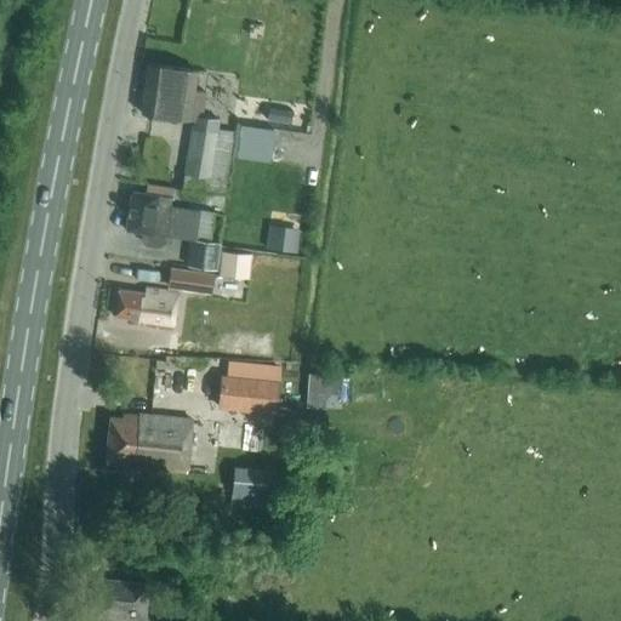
[(206,91),(194,90),(197,70),(148,63),(141,113),(193,120),(183,189),(227,195),(235,131),(218,129),(220,118),(203,115),(206,91)]
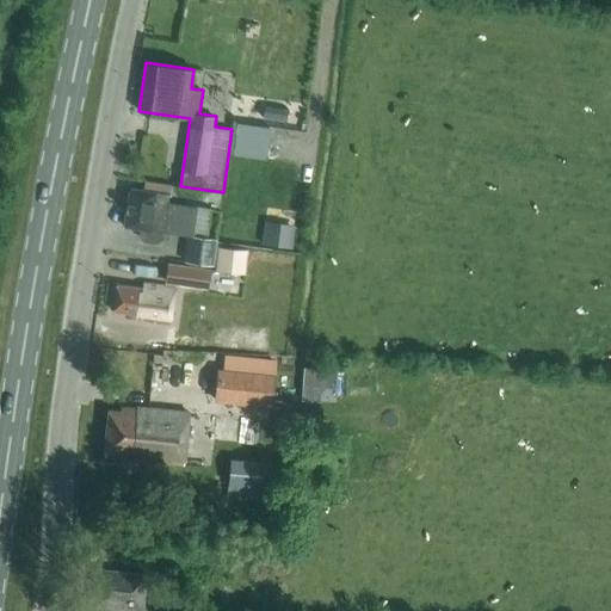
[(266,161),(271,129),(234,123),(229,155),(266,161)]
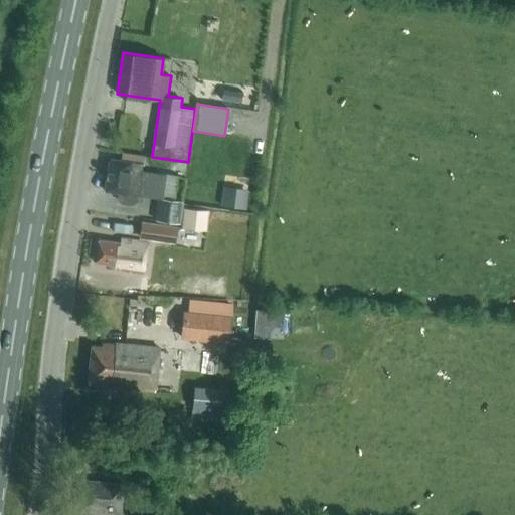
[(177,177),(164,175),(140,171),(141,165),(131,163),(131,162),(109,159),(104,191),(118,193),(117,199),(120,203),(131,205),(136,201),(137,194),(137,195),(138,194),(158,197),(154,220),(179,224),(183,201),(174,200),(177,177)]
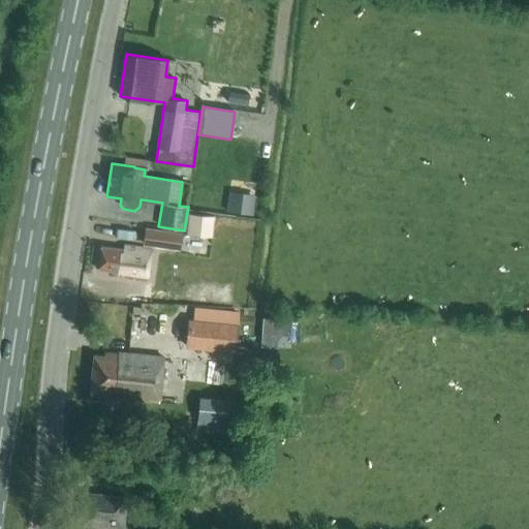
[(225,212),(249,216),(252,195),(227,192),(225,212)]
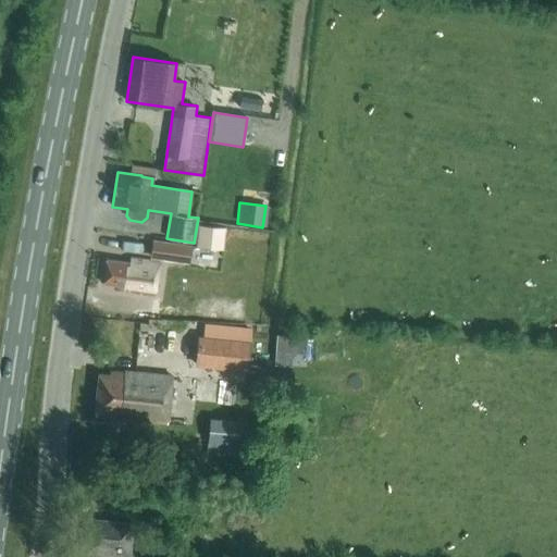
[(223,249),(225,227),(198,224),(196,247),(223,249)]
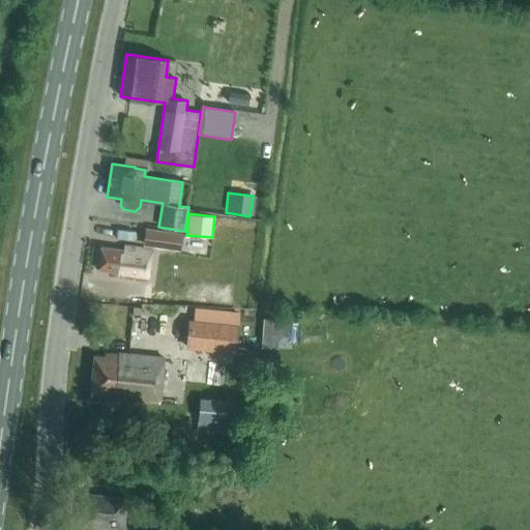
[(180,251),(182,233),(145,229),(143,245),(180,251)]
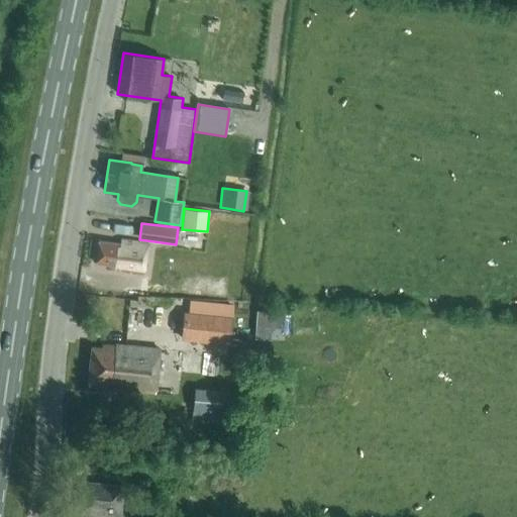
[(143,274),(147,243),(120,239),(120,243),(99,240),(95,263),(110,266),(110,270),(143,274)]
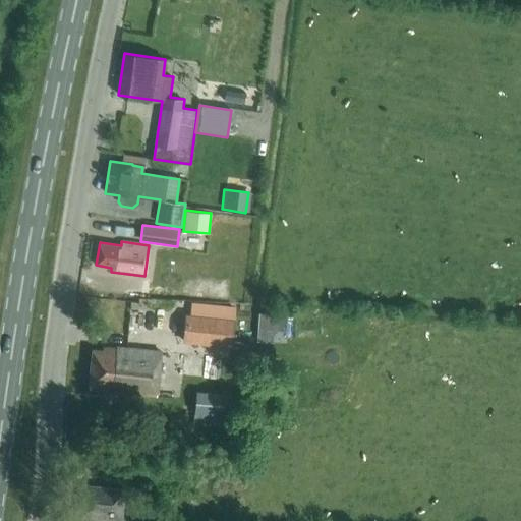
[(183,331),(184,315),(128,311),(126,333),(156,335),(183,331)]
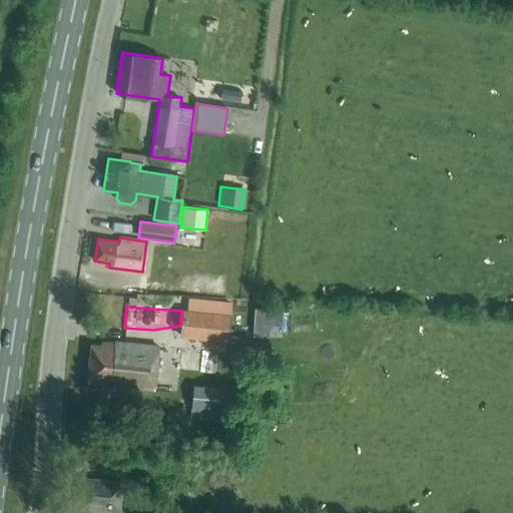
[(180,326),(179,335),(226,341),(229,314),(182,308),(181,311),(180,326)]
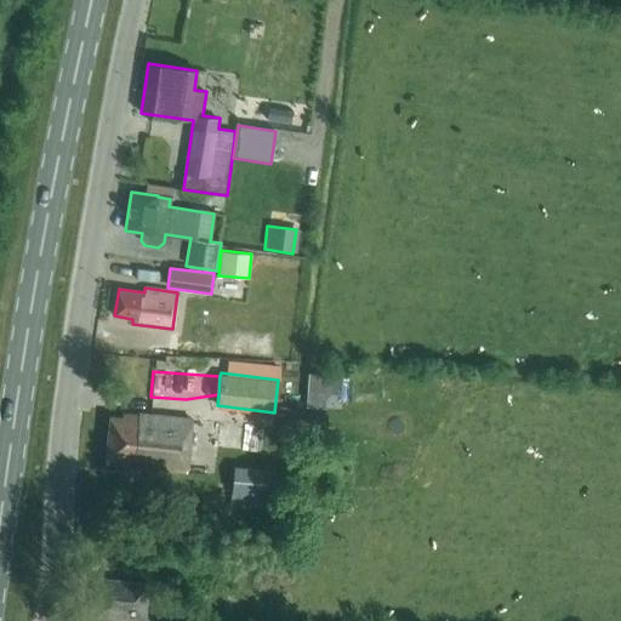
[(187,472),(191,420),(121,414),(120,417),(108,416),(104,460),(107,460),(107,465),(187,472)]
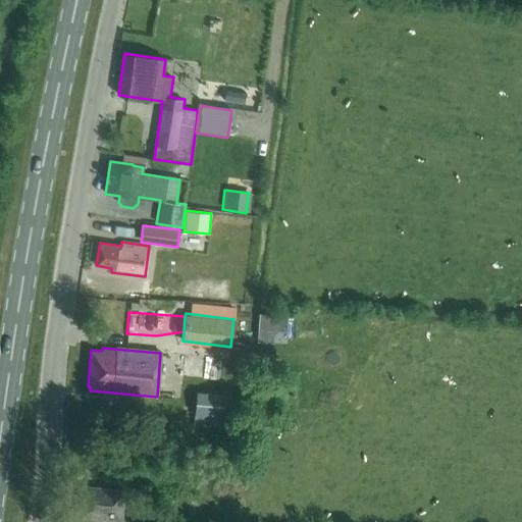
[(220,425),(222,396),(197,393),(194,422),(220,425)]
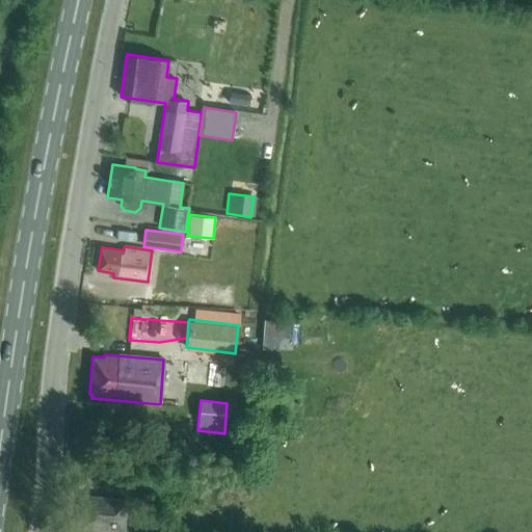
[(113,432),(113,420),(104,419),(103,432),(113,432)]
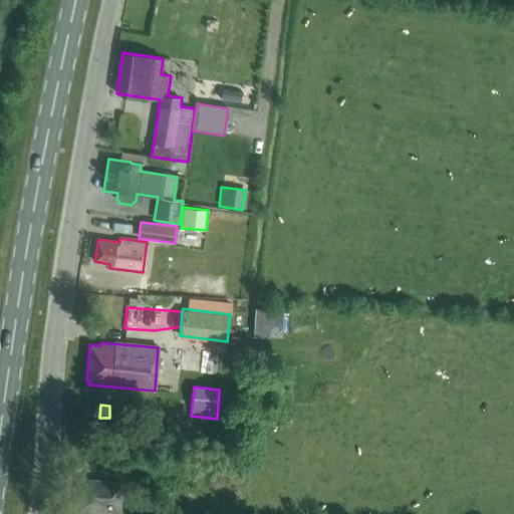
[(120,484),(82,480),(79,506),(117,511),(120,484)]
